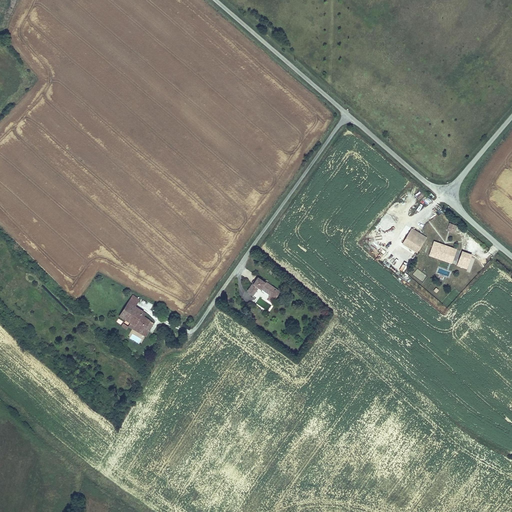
[(449,224),(446,231),(452,233),(457,222),(453,221),(452,225),(449,224)]
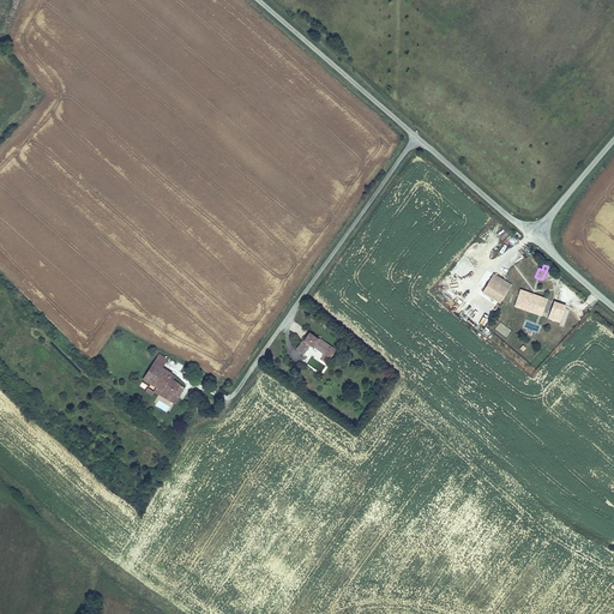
[(498,275),(494,280),(499,283),(510,290),(512,287),(498,275)]
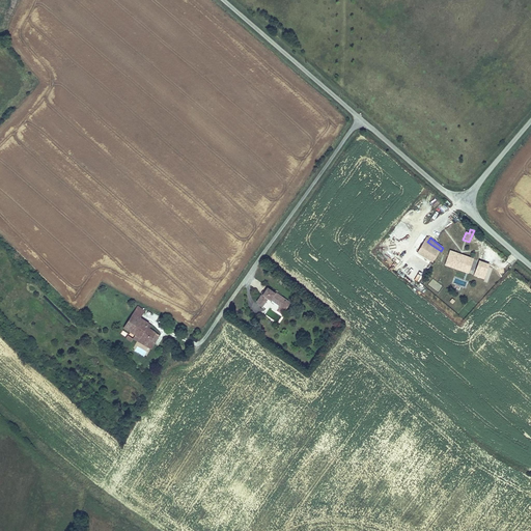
[(431,245),(427,242),(420,251),(434,261),(437,257),(427,251),(431,245)]
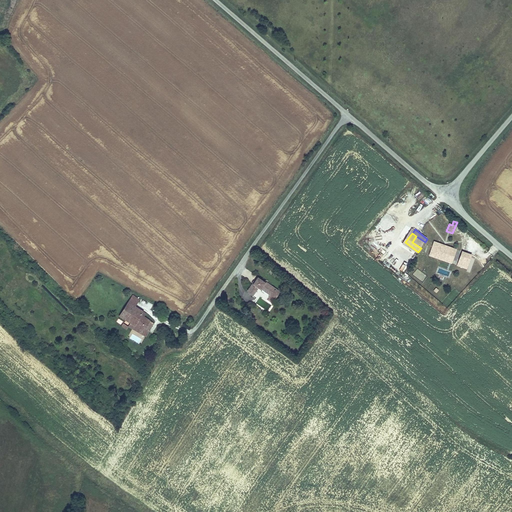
[(421,248),(425,242),(416,236),(412,242),(421,248)]
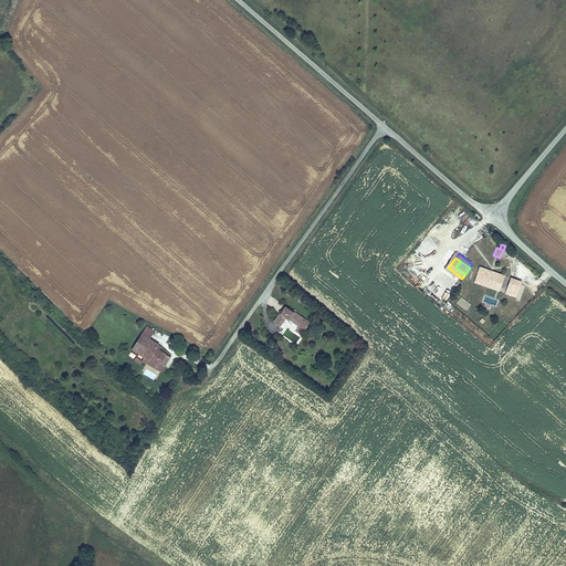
[(482,284),(492,289),(493,285),(499,286),(502,280),(496,278),(498,273),(479,266),(474,279),(483,282),(482,284)]
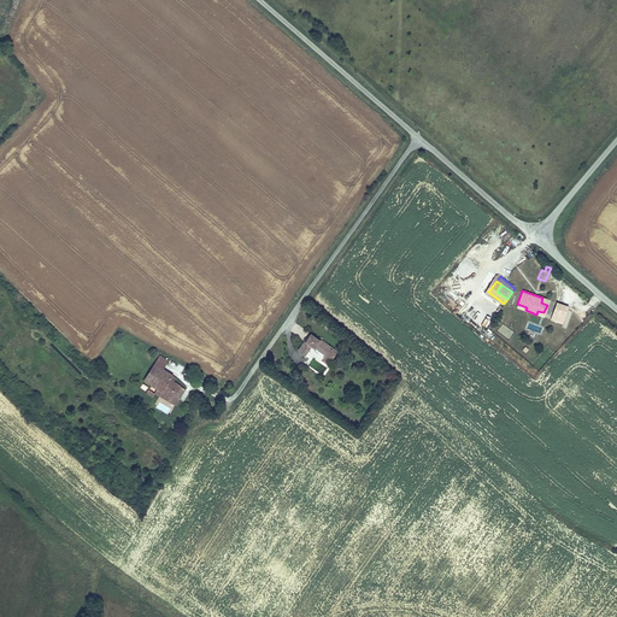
[(556,303),(550,321),(560,324),(564,318),(554,315),(559,304),(556,303)]
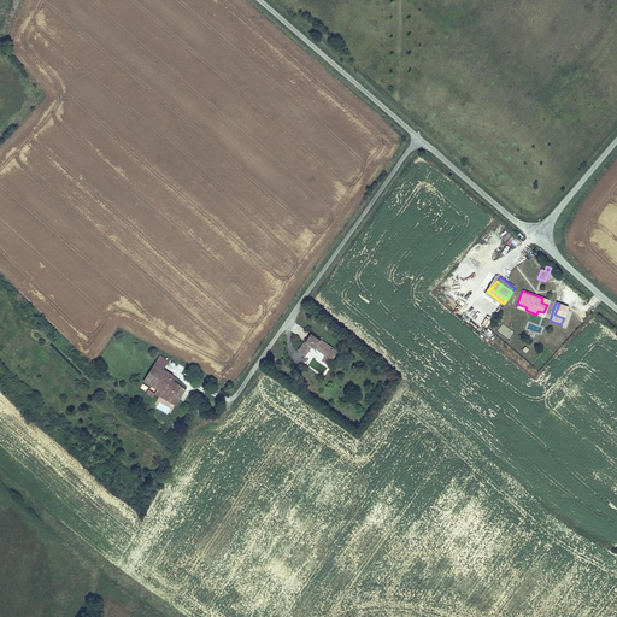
[(568,307),(559,304),(554,315),(564,318),(568,307)]
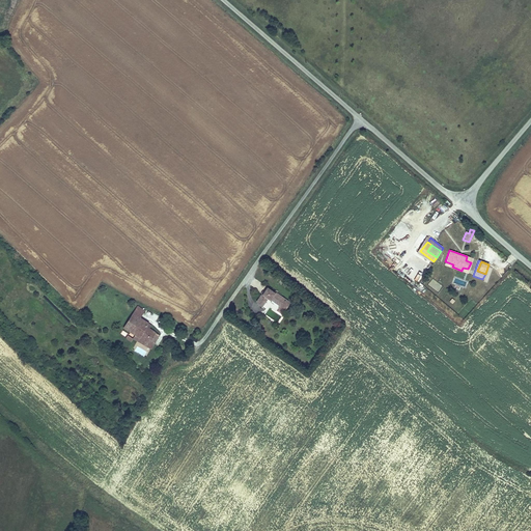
[(266,314),(274,320),(280,324),(287,312),(263,297),(253,311),(262,317),(266,314)]
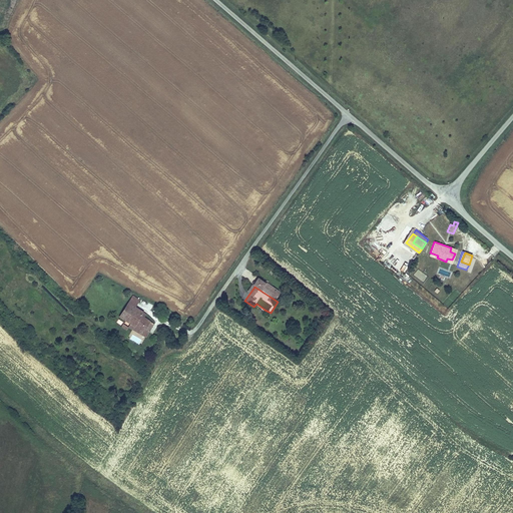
[(120,317),(126,323),(139,308),(133,302),(120,317)]
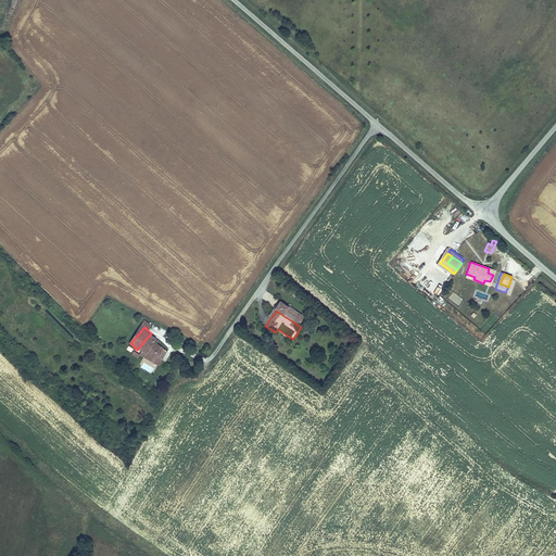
[(162,342),(151,333),(137,350),(134,353),(139,357),(142,353),(146,349),(159,361),(162,356),(165,358),(168,354),(159,346),(162,342)]
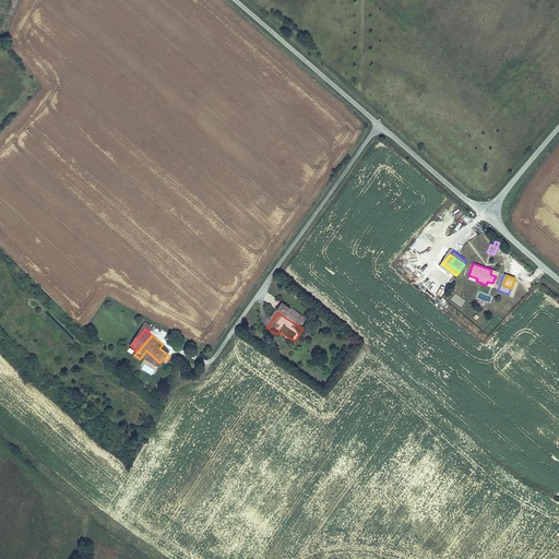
[(146,351),(143,355),(158,368),(166,360),(163,358),(159,363),(146,351)]
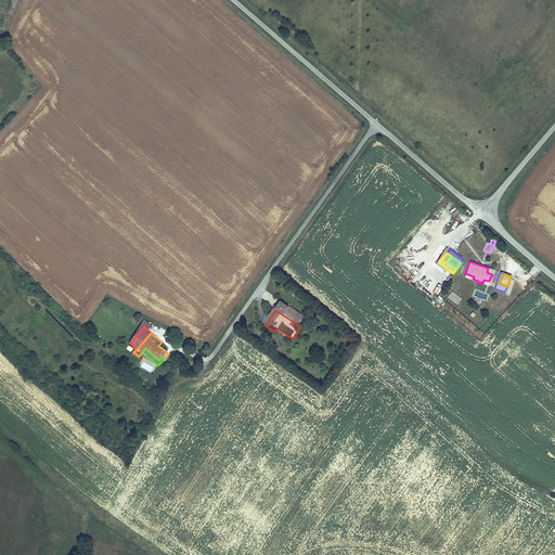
[(142,361),(140,369),(153,373),(155,366),(142,361)]
